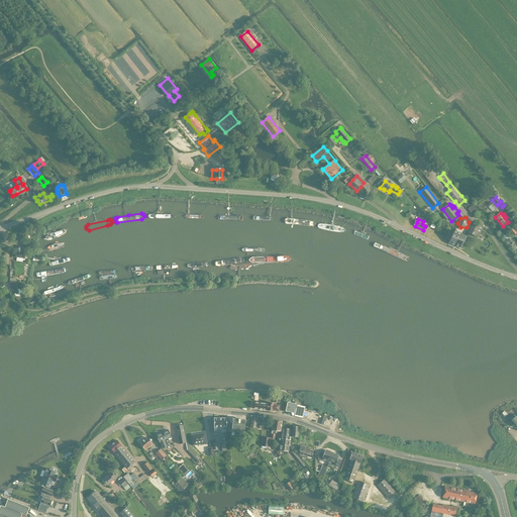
[(474,222),(469,233),(479,238),(484,227),(474,222)]
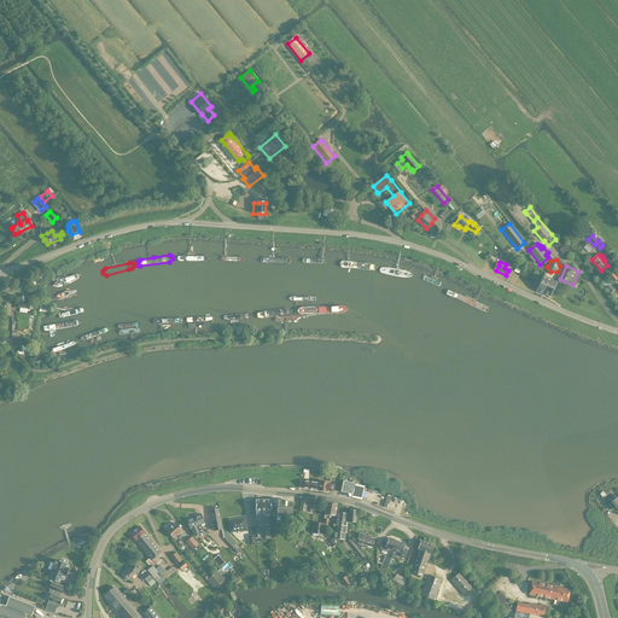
[(379,272),(382,273),(404,278),(409,278),(413,275),(413,274),(410,272),(407,270),(397,269),(382,267),(380,268),(379,272)]
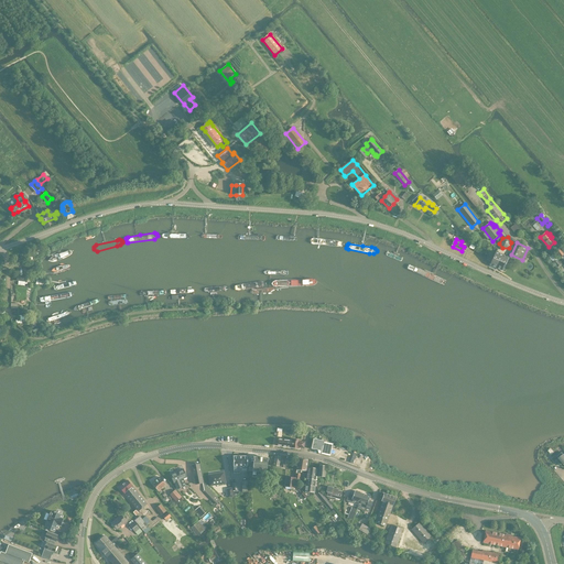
[(69,250),(65,250),(55,255),(53,257),(52,259),(51,260),(57,261),(62,259),(71,253),(71,252),(69,250)]
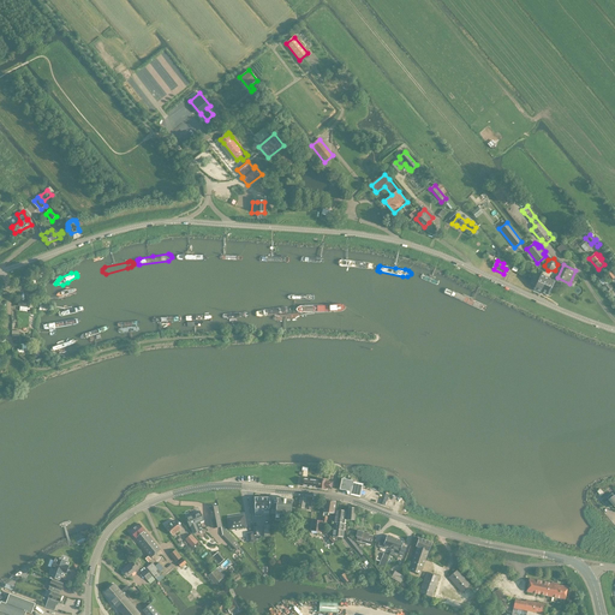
[(419,274),(417,282),(440,288),(441,281),(440,280),(437,279),(433,276),(428,275),(419,274)]
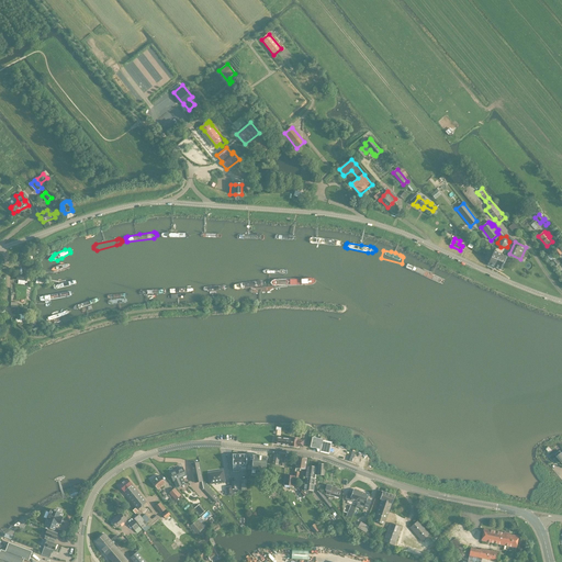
[(494,267),(501,255),(494,251),(487,265),(494,267)]
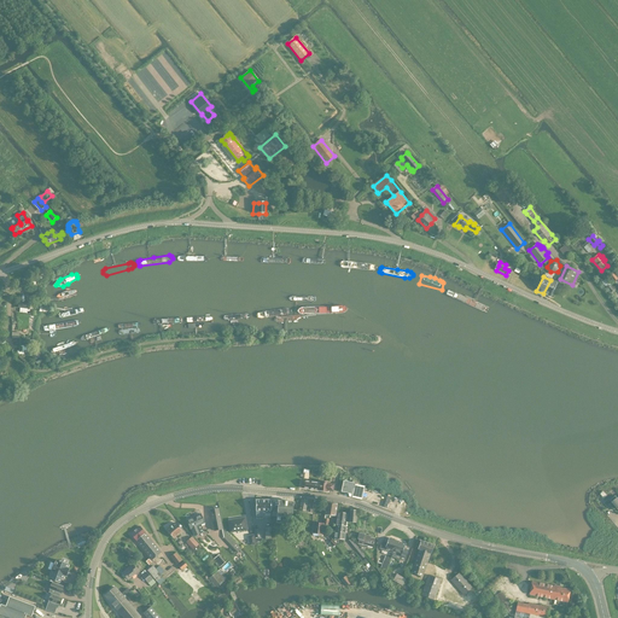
[(602,283),(611,293),(616,289),(611,284),(611,285),(606,279),(602,283)]
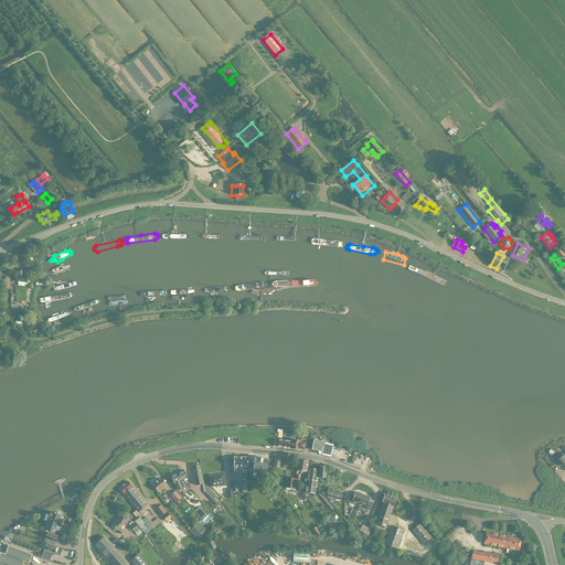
[(503,256),(497,268),(503,272),(510,259),(503,256)]
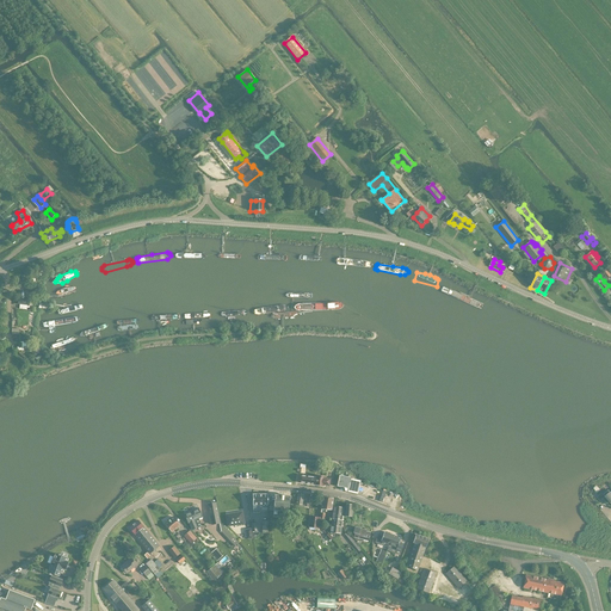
[(482,304),(477,301),(444,287),(442,287),(439,288),(439,289),(439,290),(442,292),(476,308),(480,309),(482,307),(482,306),(482,304)]
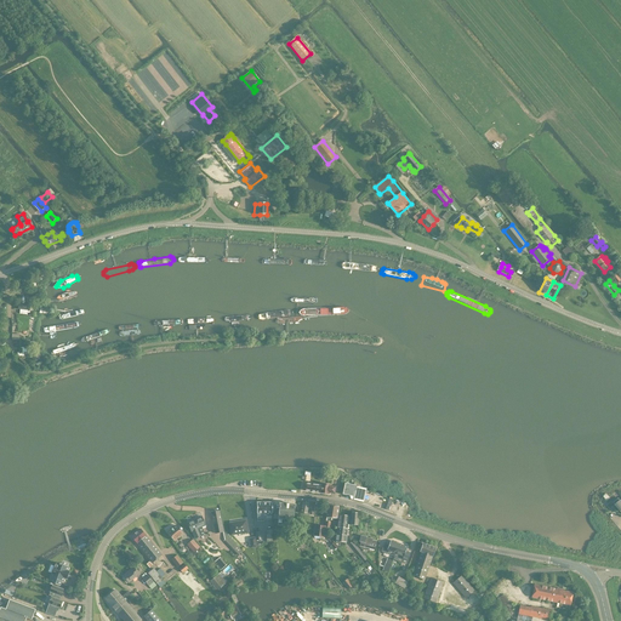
[(84,313),(84,312),(84,311),(83,309),(81,309),(61,314),(60,315),(58,317),(58,319),(60,320),(62,320),(83,314),(84,313)]
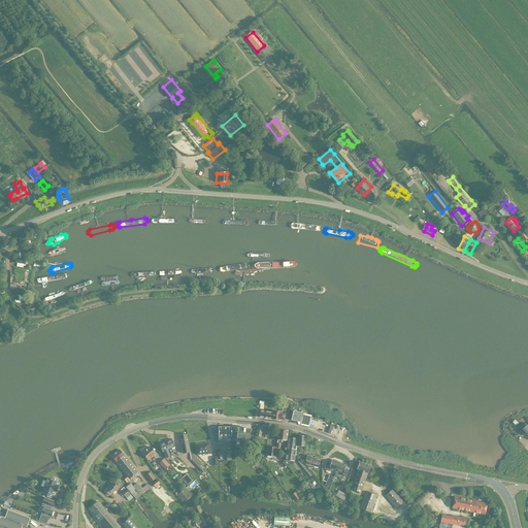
[(67,274),(66,274),(40,278),(38,279),(38,282),(38,284),(41,284),(67,279),(69,277),(70,276),(68,274),(67,274)]
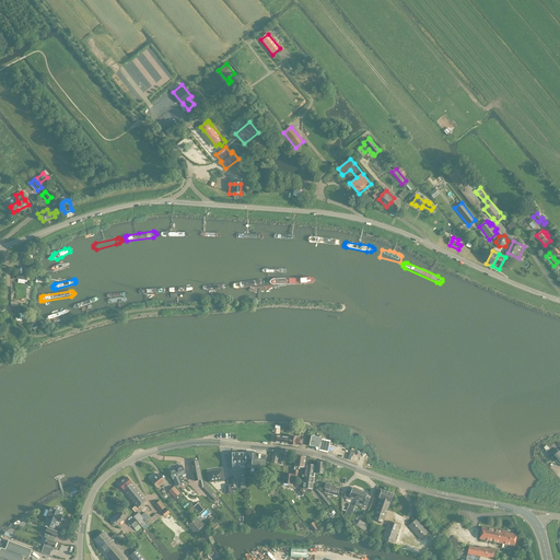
[(97,296),(91,298),(77,303),(73,305),(73,306),(73,307),(77,308),(79,307),(96,301),(98,300),(98,299),(98,298),(98,296),(97,296)]
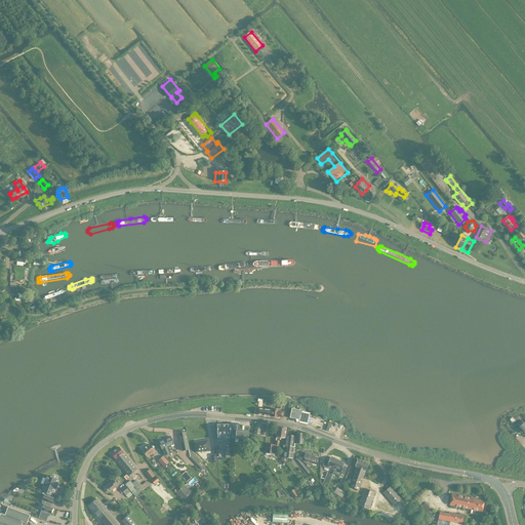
[(66,288),(64,288),(45,294),(44,295),(44,297),(44,298),(46,299),(65,293),(66,291),(68,289),(67,288),(66,288)]
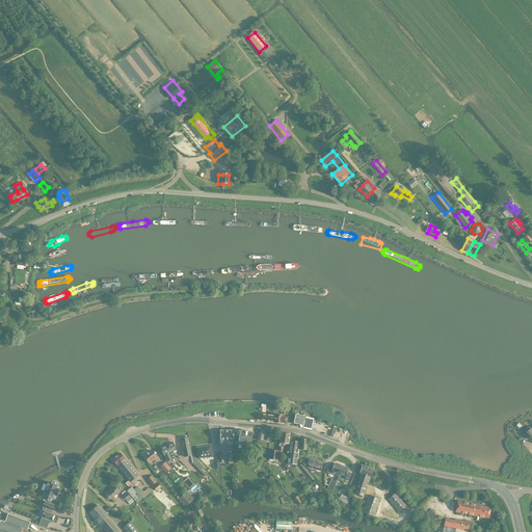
[(280,423),(282,423),(282,422),(287,423),(287,417),(282,417),(282,416),(276,415),(276,416),(261,414),(260,420),(267,421),(267,422),(270,422),(270,421),(275,422),(280,423)]
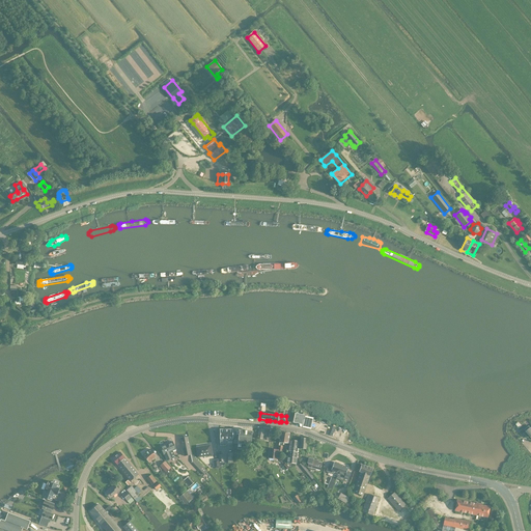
[(295,413),(294,422),(292,422),(299,424),(300,426),(302,427),(305,414),(303,413),(303,415),(295,413)]
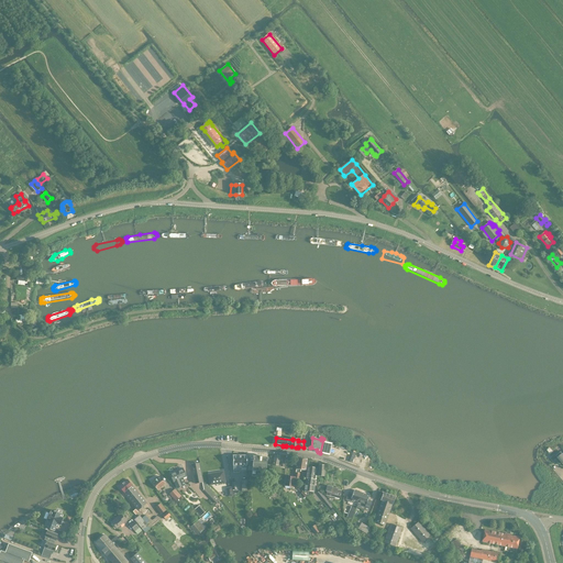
[(323,439),(320,453),(329,455),(332,443),(324,442),(326,439),(323,439)]
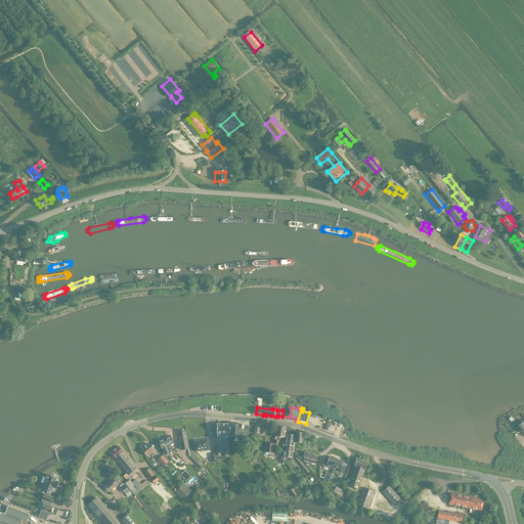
[(256,423),(254,433),(257,434),(257,435),(261,435),(261,434),(264,435),(265,431),(261,431),(261,433),(259,433),(261,424),(256,423)]
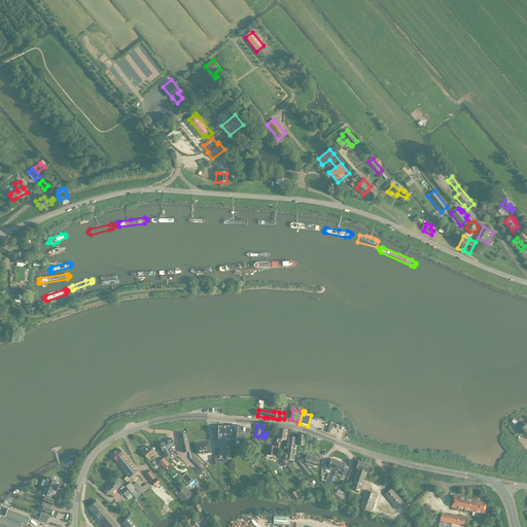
[(218,426),(218,435),(218,442),(223,442),(223,435),(232,435),(232,426),(218,426)]
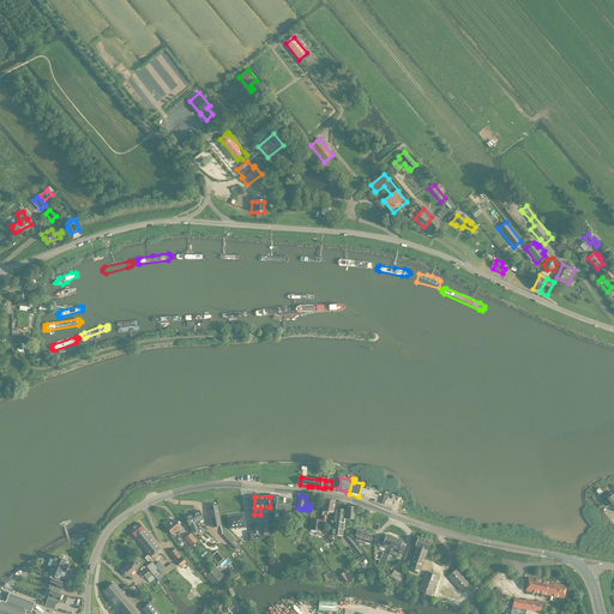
[(290,517),(292,499),(276,498),(276,506),(271,505),(270,512),(275,513),(275,519),(281,519),(281,516),(290,517)]
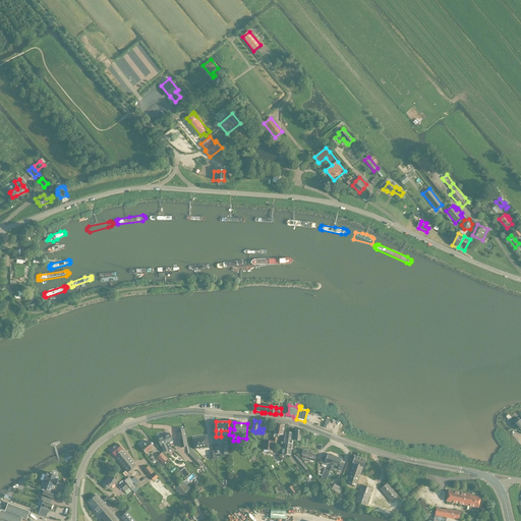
[(276,423),(274,435),(273,442),(277,442),(278,435),(283,436),(284,424),(276,423)]
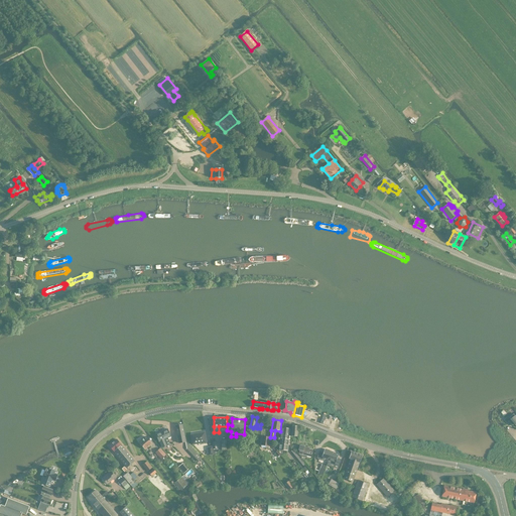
[(182,424),(175,426),(179,443),(185,442),(182,424)]
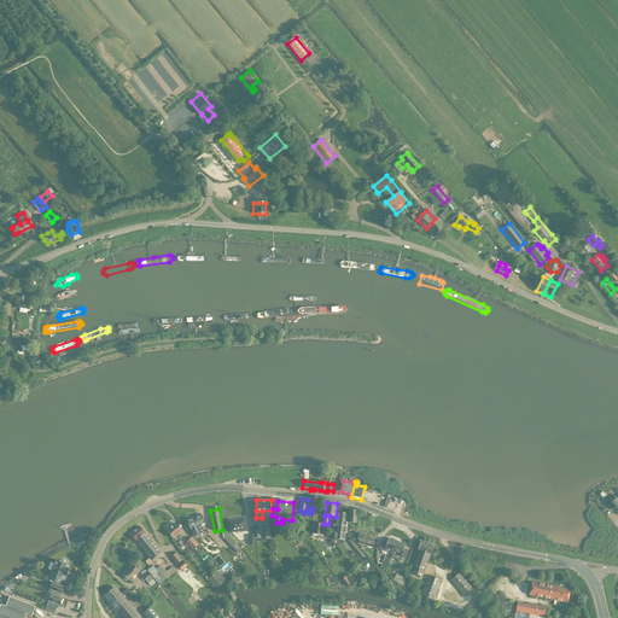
[(194,536),(200,534),(203,532),(204,531),(200,524),(204,523),(200,514),(196,517),(196,518),(192,519),(187,520),(191,529),(194,536)]
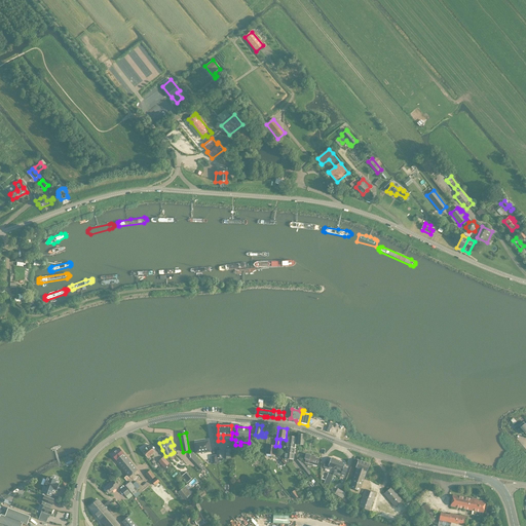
[(196,453),(207,452),(211,451),(209,441),(194,443),(196,453)]
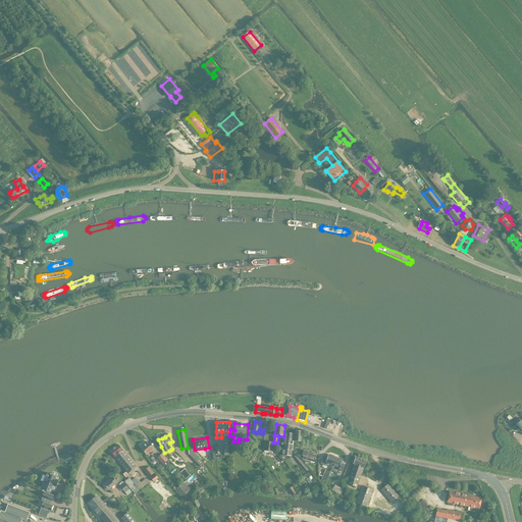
[(265,441),(264,450),(269,451),(269,453),(271,454),(271,451),(273,442),(269,441),(267,440),(267,441),(265,441)]
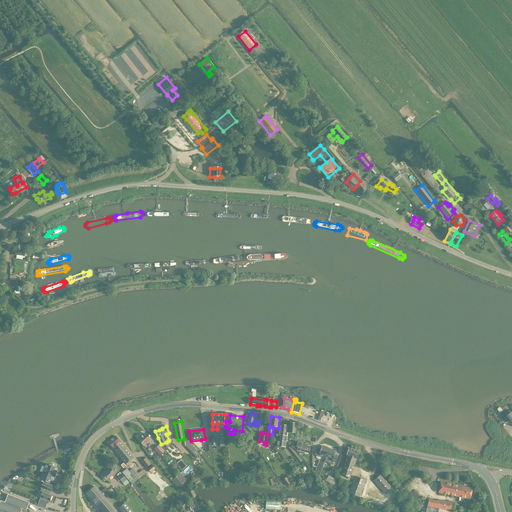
[(151,440),(151,439),(146,433),(138,439),(144,446),(151,440)]
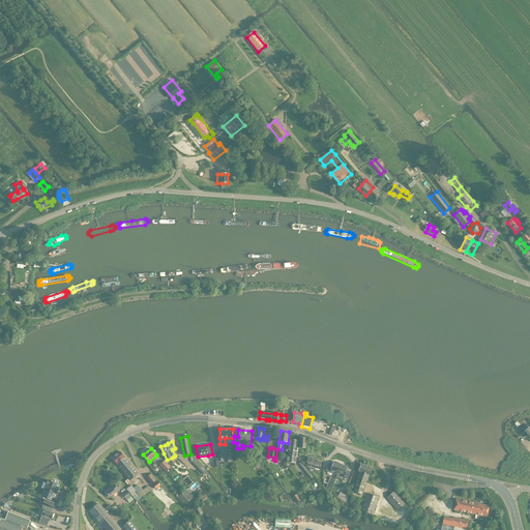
[(130,480),(139,474),(120,451),(112,458),(130,480)]
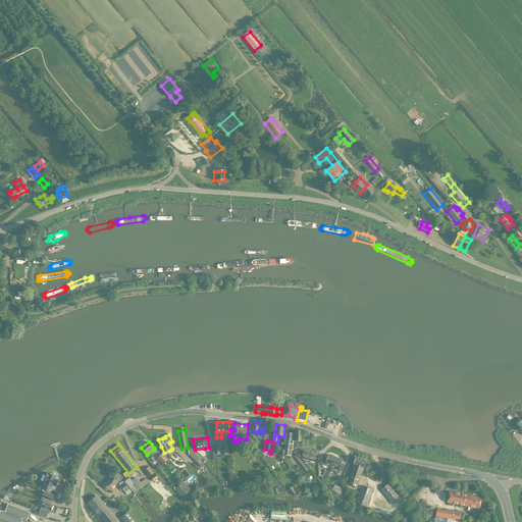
[(200,467),(203,465),(204,464),(189,448),(188,448),(189,454),(188,455),(200,467)]
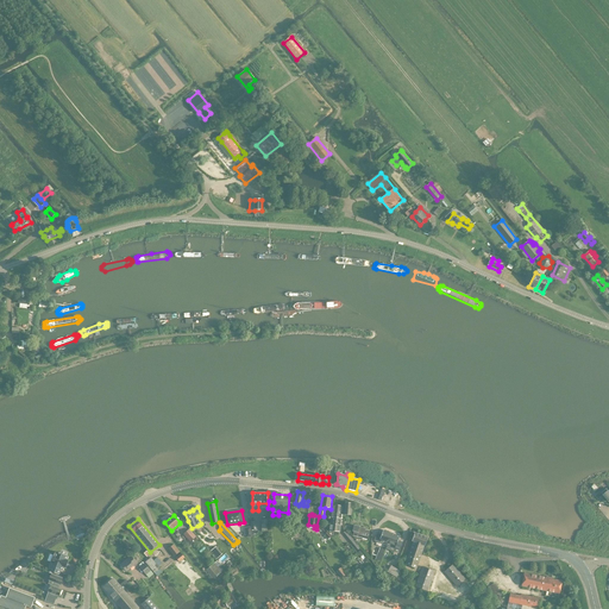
[(368,539),(370,531),(363,528),(359,527),(353,525),(352,531),(355,532),(353,535),(368,539)]
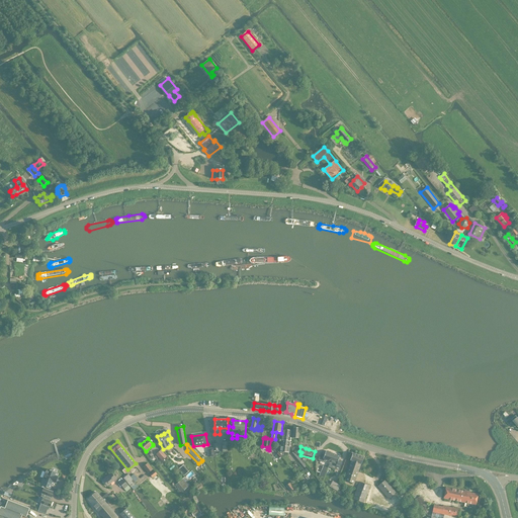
[(161,450),(156,454),(161,459),(164,457),(164,458),(166,456),(161,450)]
